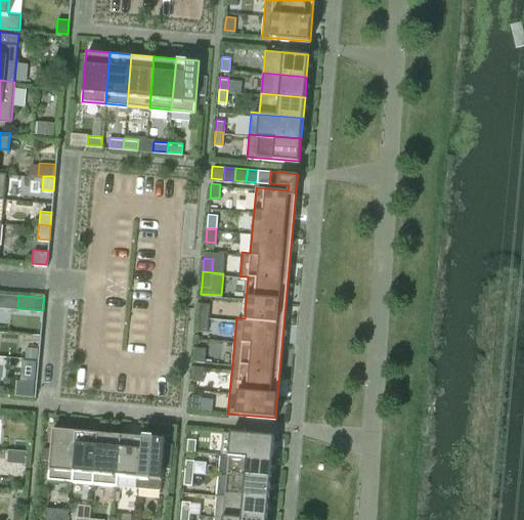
[(210,302),(200,301),(199,315),(208,316),(210,302)]
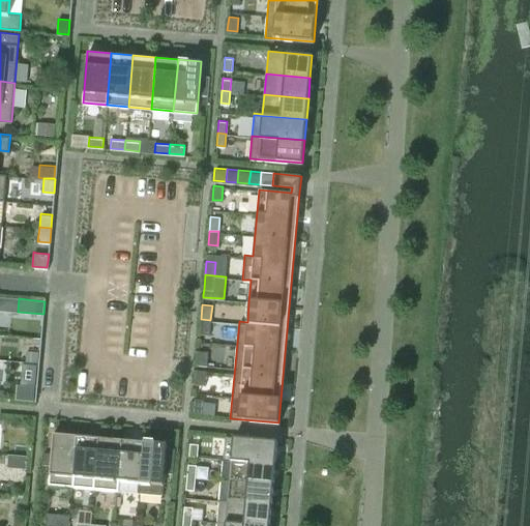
[(210,320),(201,319),(200,332),(209,333),(210,320)]
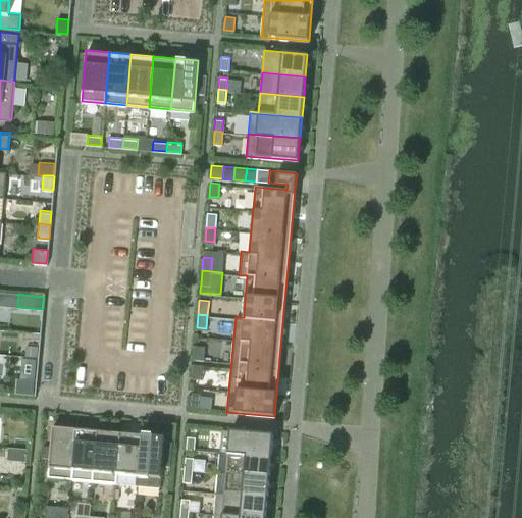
[(205,346),(195,345),(194,358),(203,359),(205,346)]
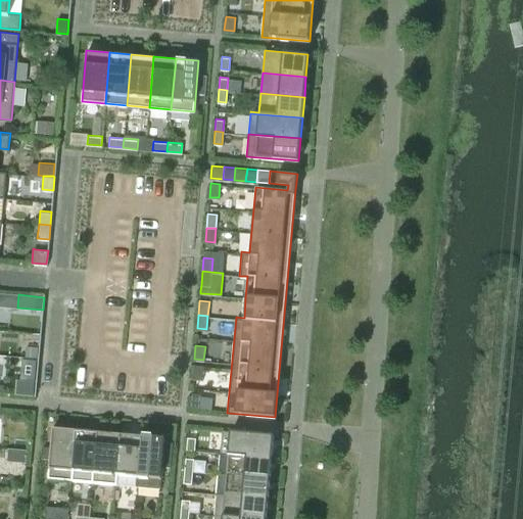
[(203,365),(194,364),(192,378),(202,379),(203,365)]
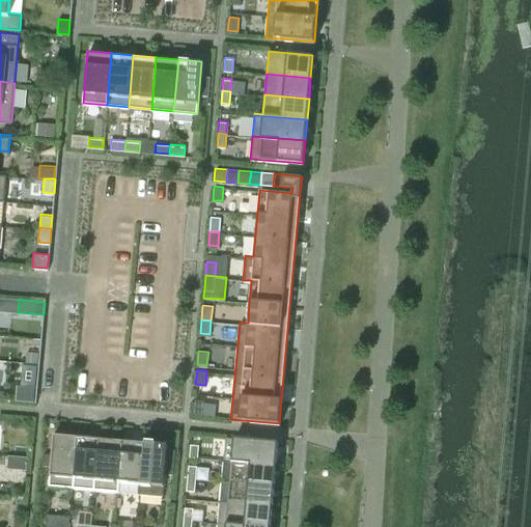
[(17,384),(16,399),(33,401),(34,386),(20,385),(17,384)]
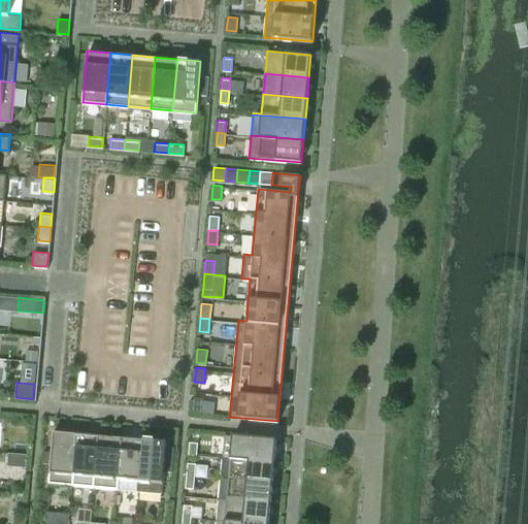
[(202,397),(193,396),(192,410),(201,411),(202,397)]
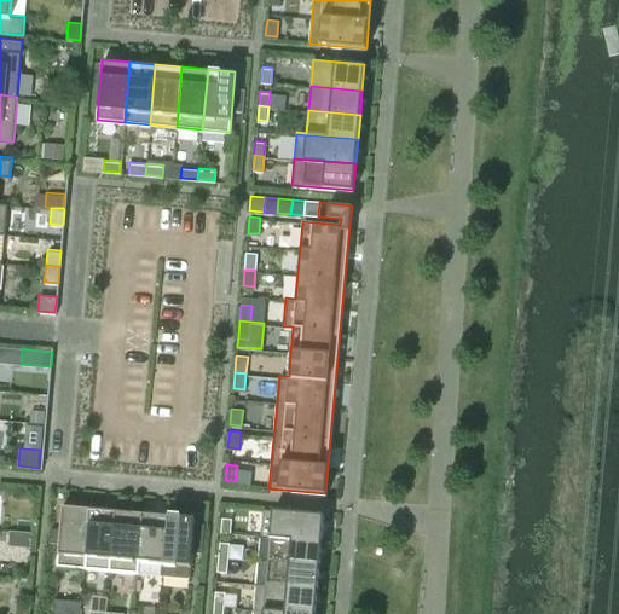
[(58,542),(56,565),(85,567),(90,507),(62,504),(59,527),(58,542)]
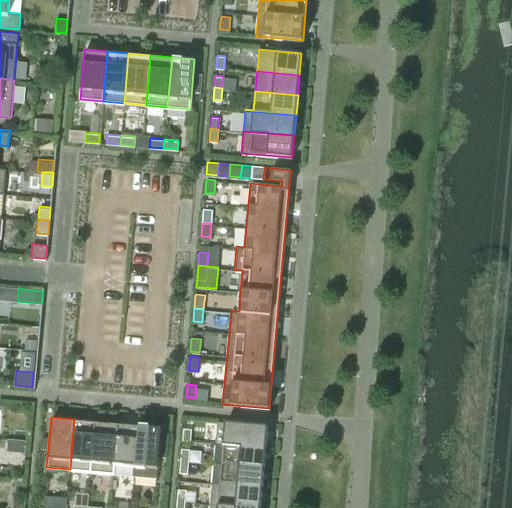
[(74,419),(70,469),(91,471),(95,421),(74,419)]
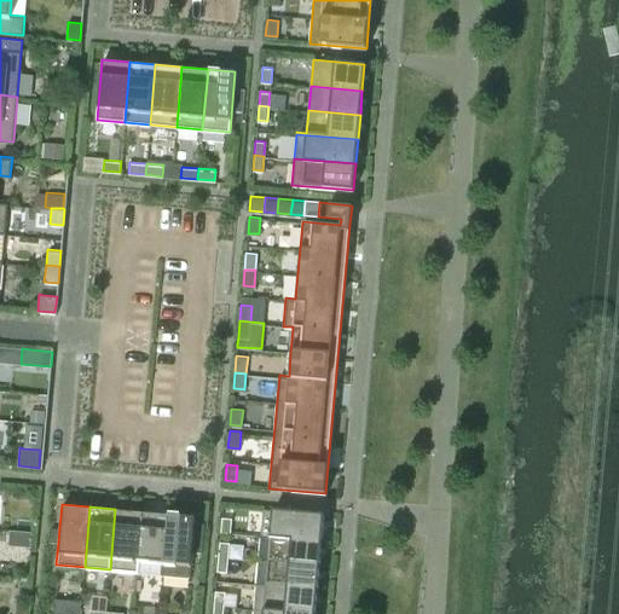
[(262,508),(260,534),(322,540),(323,527),(323,522),(324,514),(262,508)]
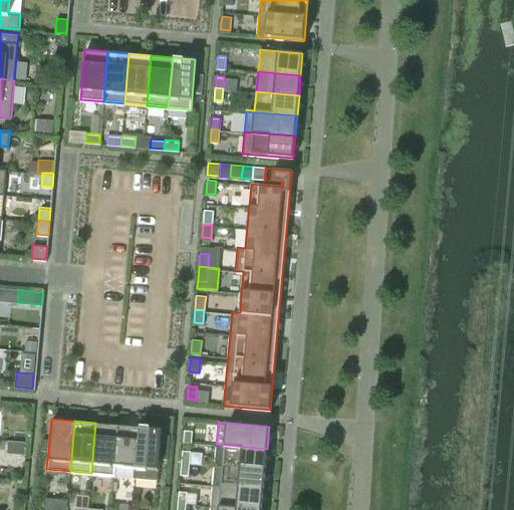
[(95,423),(91,473),(112,475),(117,425),(95,423)]
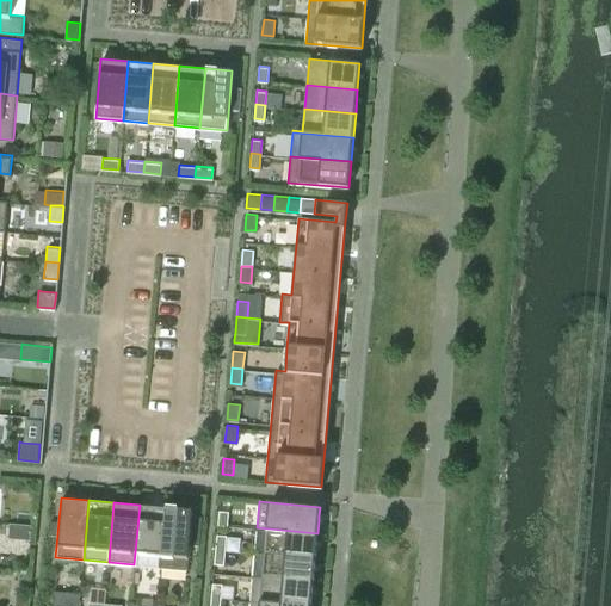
[(140,505),(134,564),(160,567),(165,507),(140,505)]
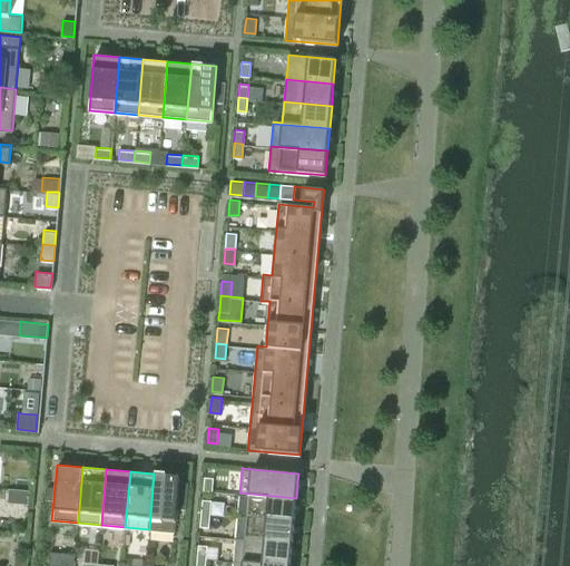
[(154,474),(149,529),(174,532),(177,495),(179,480),(179,476),(154,474)]
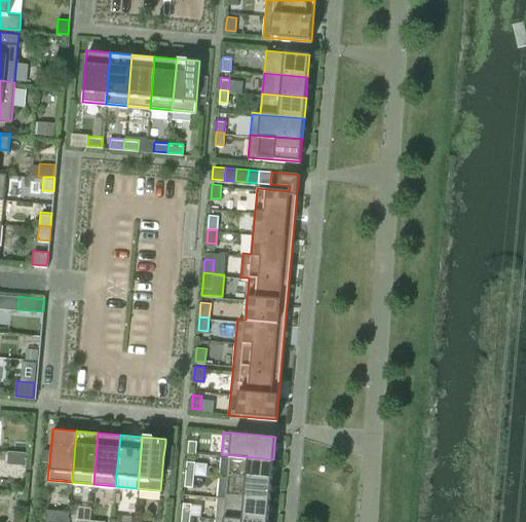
[(196,440),(188,439),(187,451),(195,452),(196,440)]
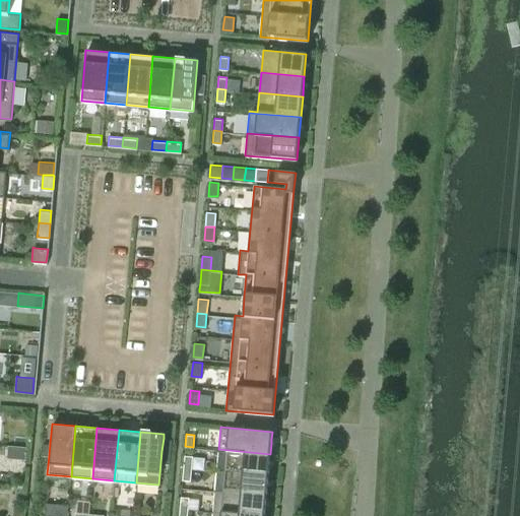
[(164,438),(161,451),(170,452),(172,439),(164,438)]
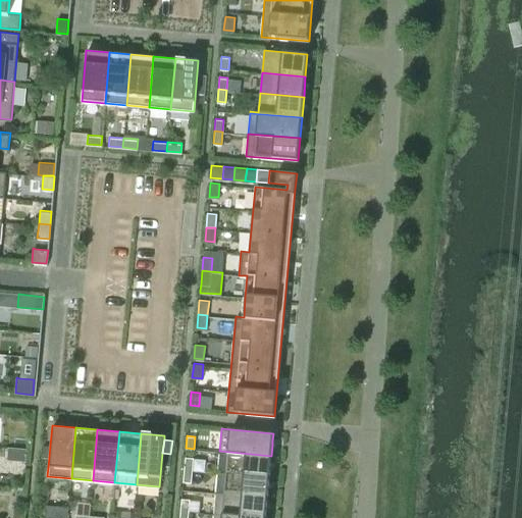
[(42,444),(41,456),(49,457),(50,445),(42,444)]
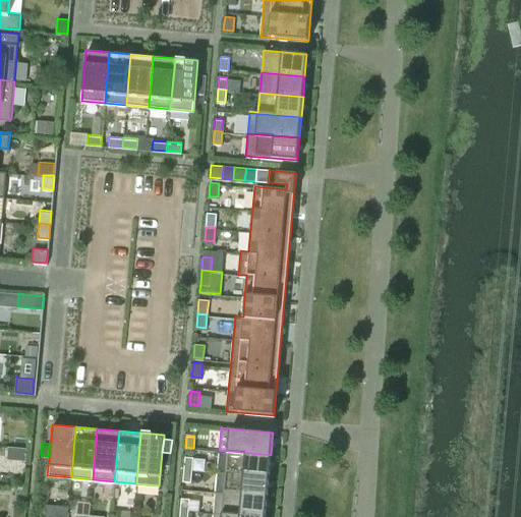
[(219,450),(219,451),(227,452),(225,471),(269,475),(270,464),(270,460),(271,455),(219,450)]
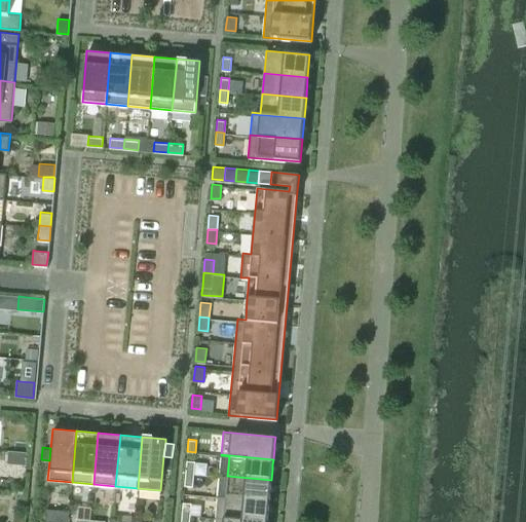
[(194,460),(186,459),(185,472),(193,473),(194,460)]
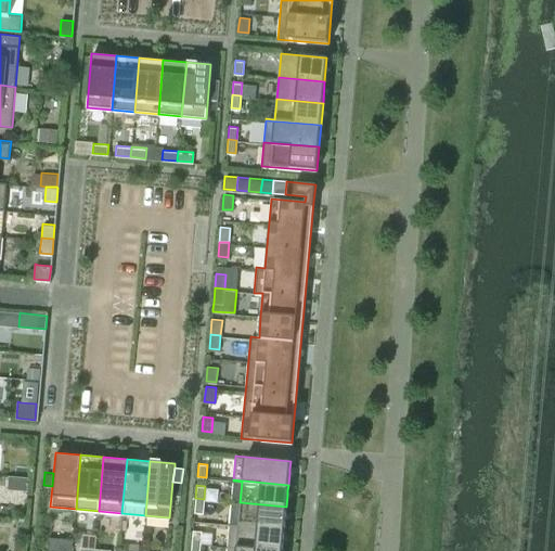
[(204,499),(195,498),(194,511),(203,512),(204,499)]
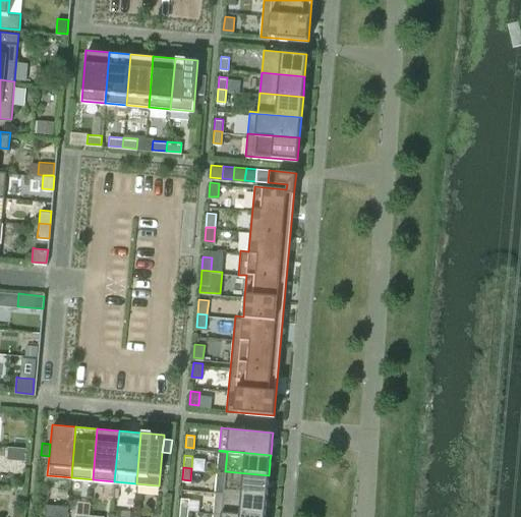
[(215,490),(215,491),(267,496),(268,485),(268,481),(269,475),(225,471),(223,491),(215,490)]
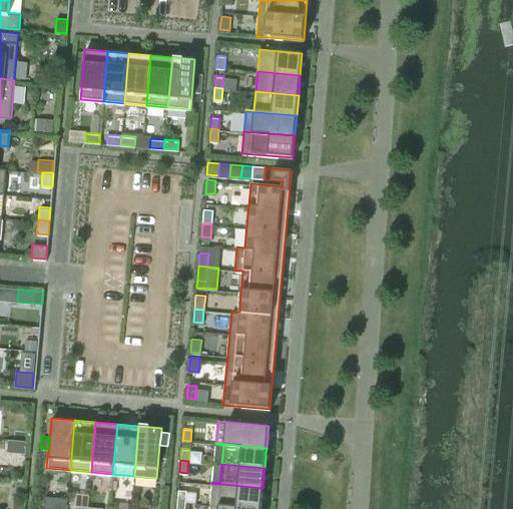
[(211,483),(209,504),(261,508),(262,498),(262,494),(263,488),(211,483)]
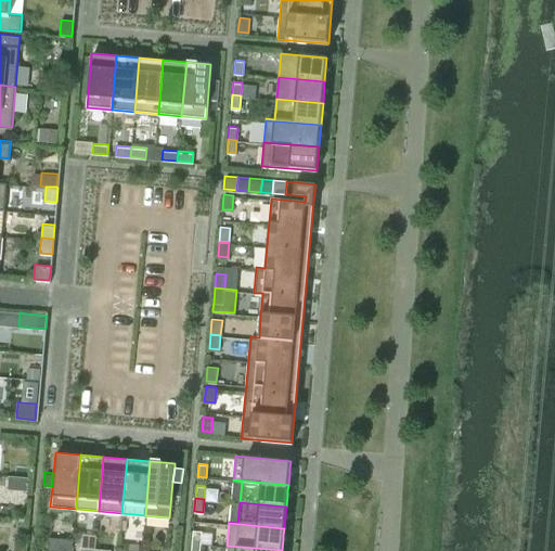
[(202,529),(192,529),(191,542),(201,543),(202,529)]
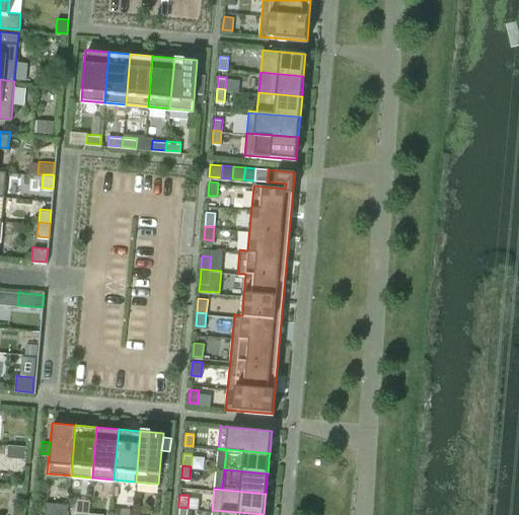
[(118,514),(132,514),(133,507),(119,506),(118,514)]
